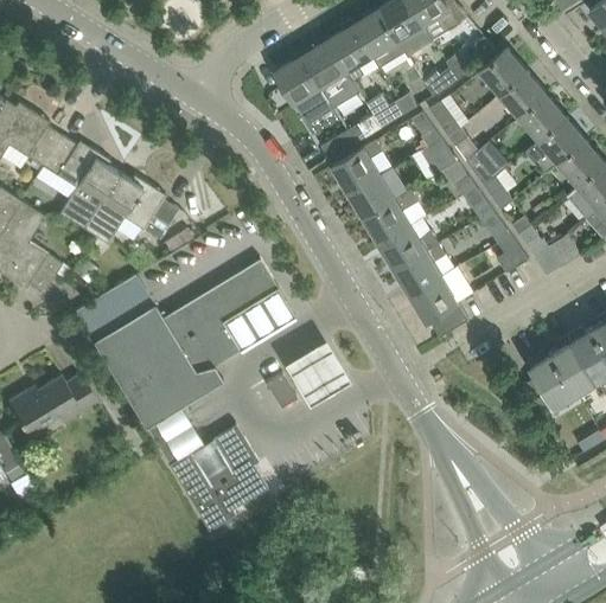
[(399,40),(399,39),(423,24),(408,0),(393,0),(380,8),(399,40)]
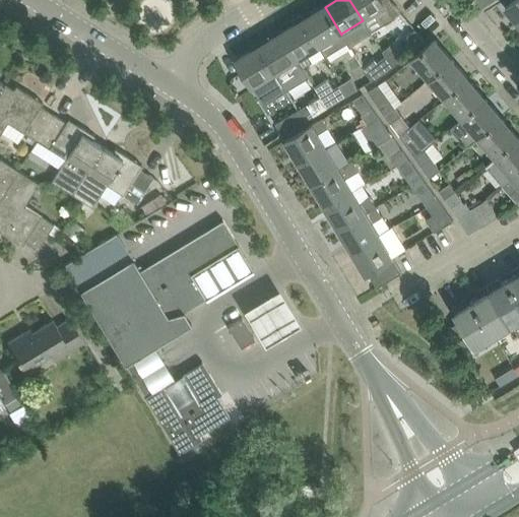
[(349,0),(363,20),(371,34),(393,20),(381,0),(349,0)]
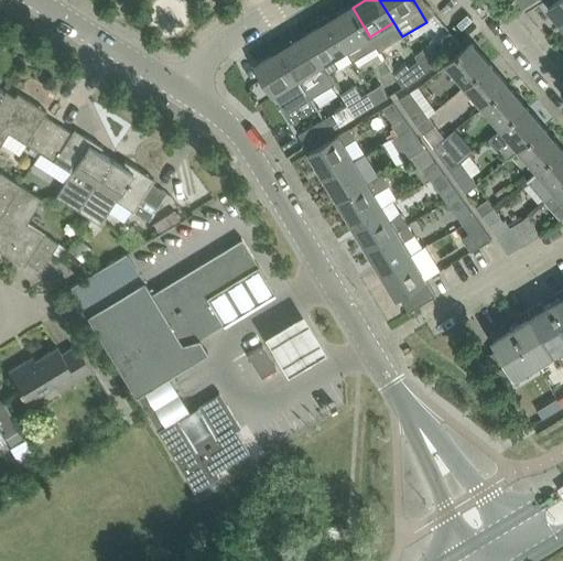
[(521,11),(539,0),(516,0),(512,2),(521,11)]
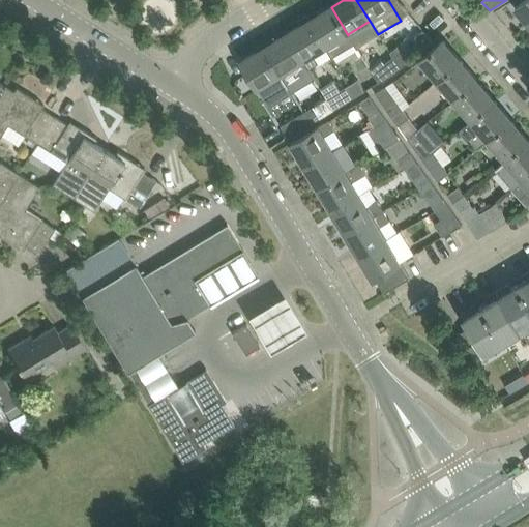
[(528,0),(525,0),(515,9),(528,25),(528,0)]
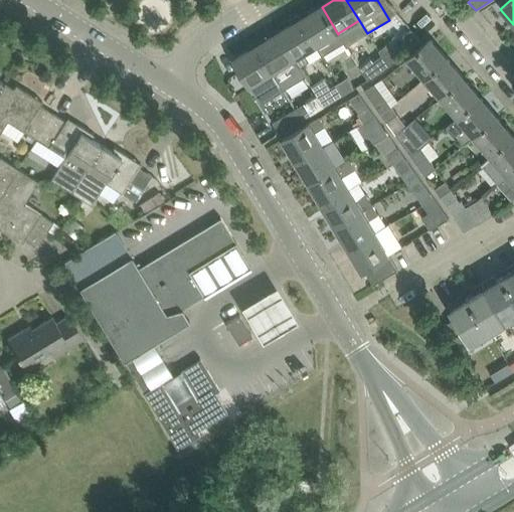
[(300,20),(323,57),(345,44),(338,33),(338,34),(322,7),(300,20)]
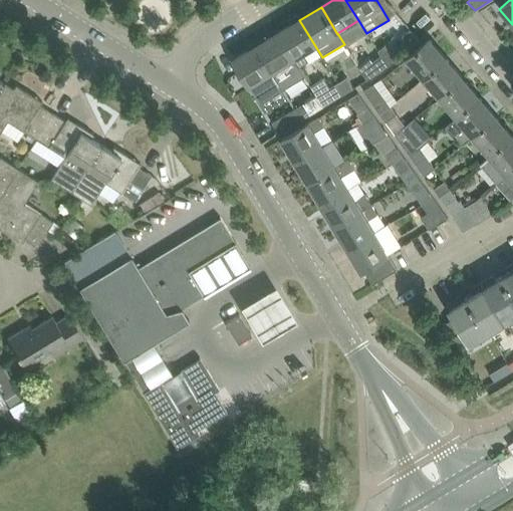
[(277,34),(293,60),(294,60),(299,68),(308,62),(309,64),(321,57),(321,58),(322,57),(299,20),(296,16),(287,21),(290,26),(277,34)]
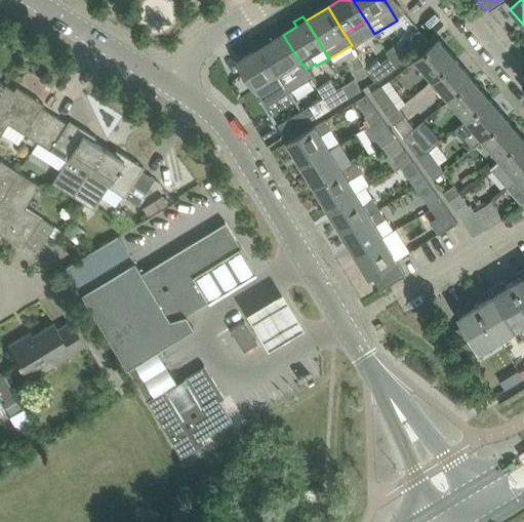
[(411,39),(419,49),(428,42),(418,32),(411,39)]
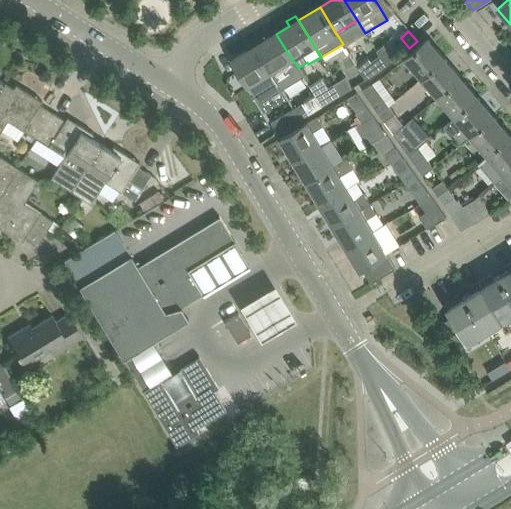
[(254,47),(270,73),(292,60),(276,34),(254,47)]
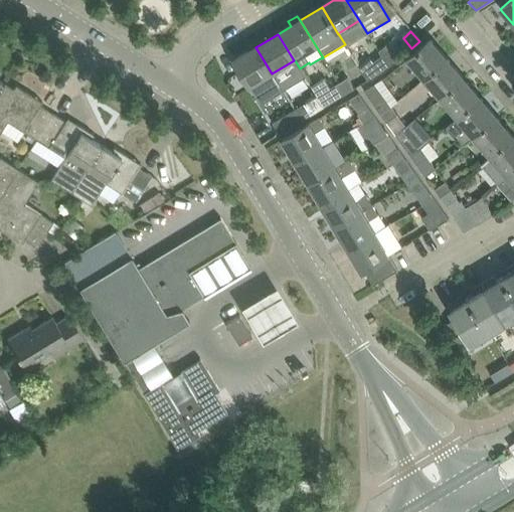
[(407,60),(424,79),(447,60),(431,40),(407,60)]
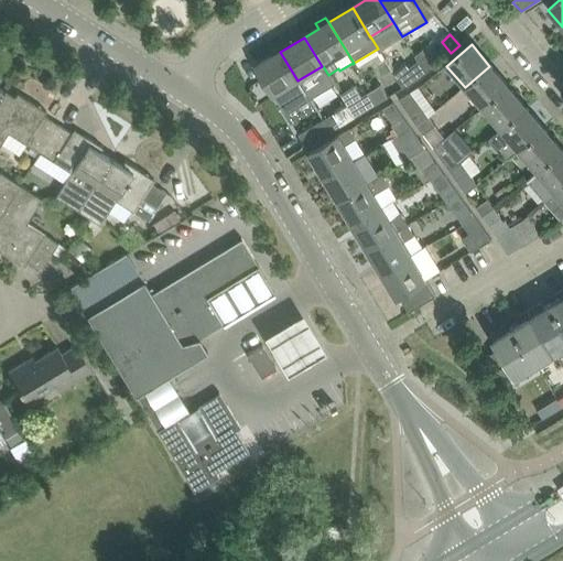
[(298,81),(280,52),(256,66),(273,95),(298,81)]
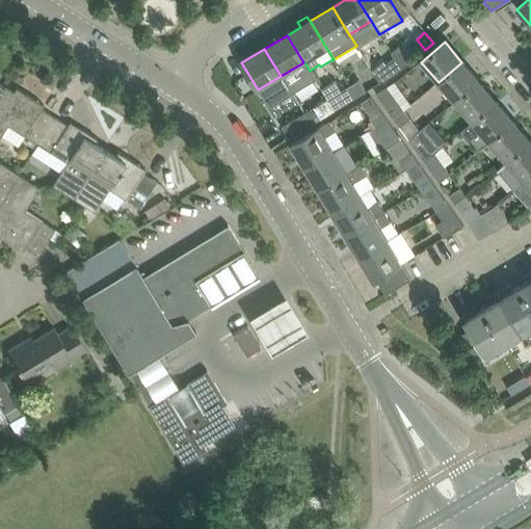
[(392,55),(394,59),(402,70),(410,62),(399,49),(392,55)]
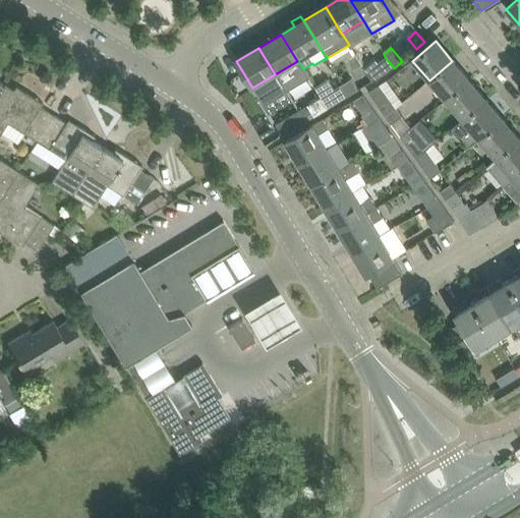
[(387,74),(394,68),(386,58),(379,64),(387,74)]
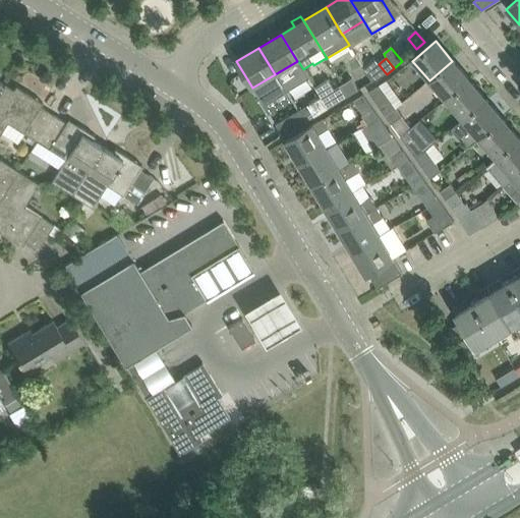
[(452,61),(429,80),(447,101),(469,80),(452,61)]
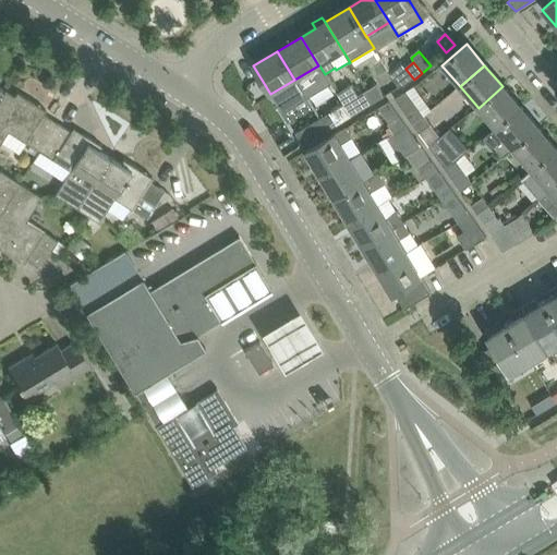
[(351,118),(374,104),(367,92),(358,97),(351,86),(337,95),(351,118)]
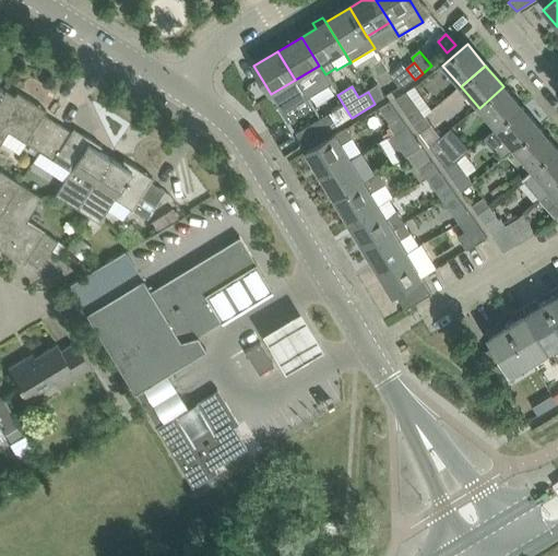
[(368,92),(375,104),(384,98),(377,86),(368,92)]
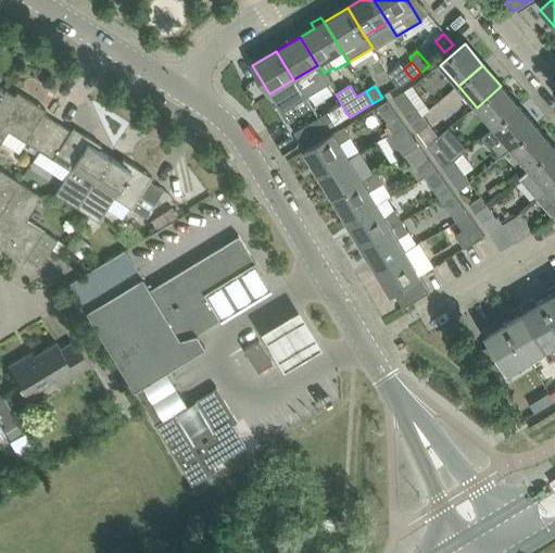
[(501,86),(477,108),(494,128),(518,108),(501,86)]
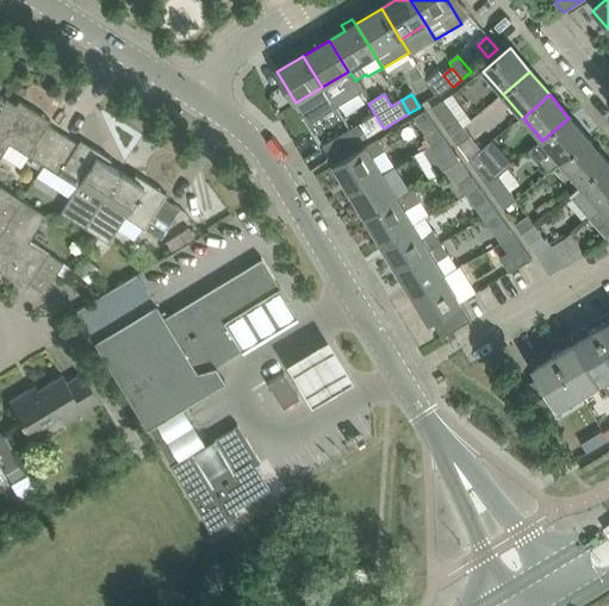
[(4,100),(0,105),(0,158),(8,145),(28,157),(42,167),(61,136),(36,120),(38,116),(18,102),(16,107),(4,100)]
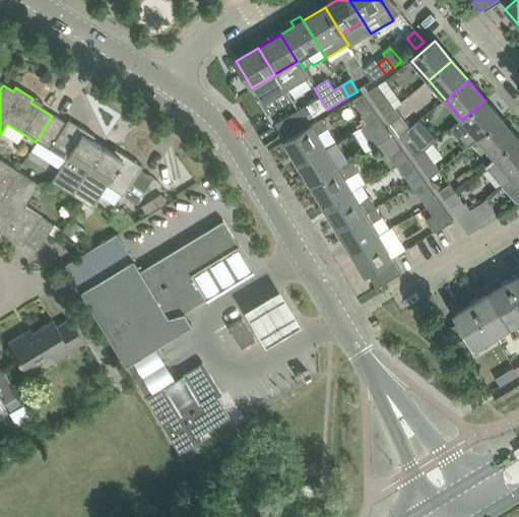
[(368,92),(384,117),(395,110),(378,86),(368,92)]
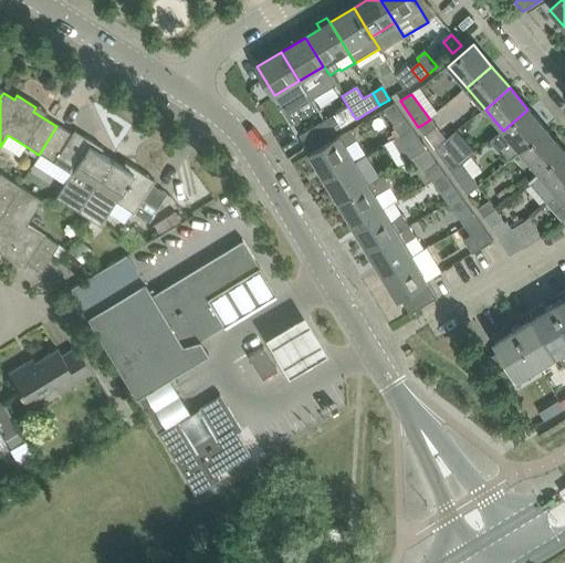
[(393,128),(399,137),(410,128),(394,105),(384,111),(395,127),(393,128)]
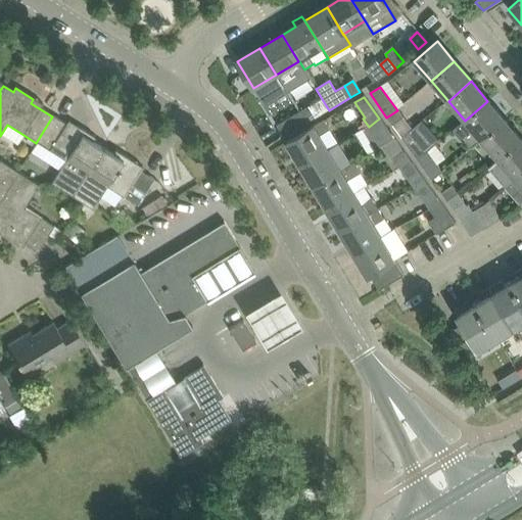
[(481,140),(482,140),(505,121),(487,101),(465,121),(453,131),(461,140),(463,139),(471,149),(481,140)]
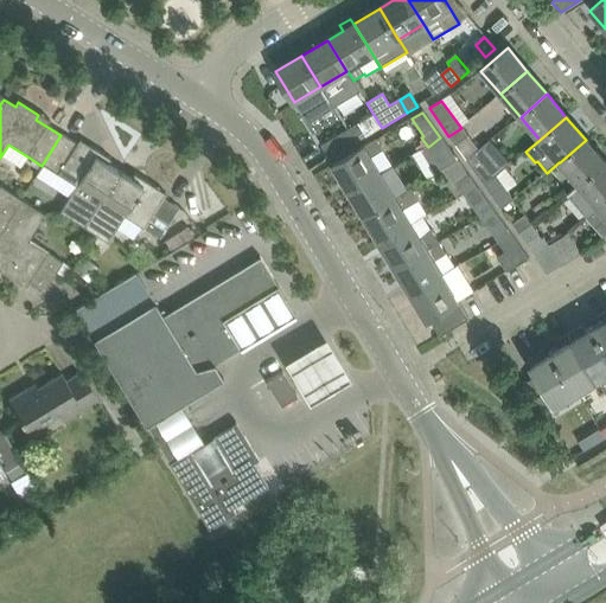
[(348,130),(356,143),(365,139),(357,124),(348,130)]
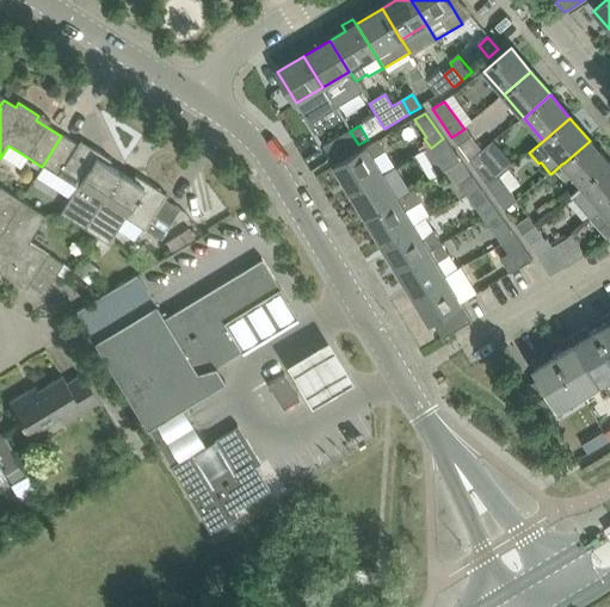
[(451,137),(469,162),(481,153),(464,129),(451,137)]
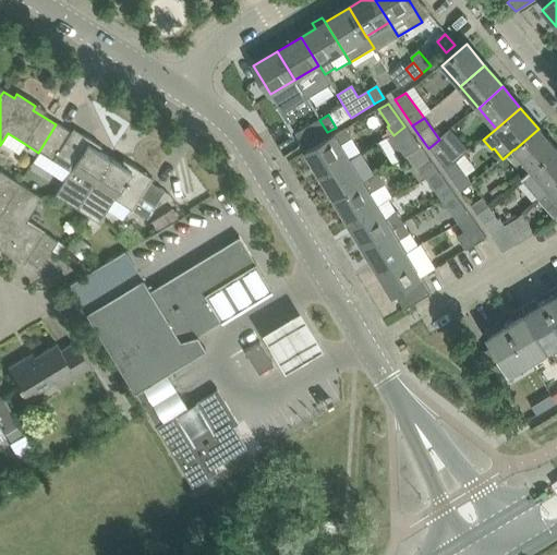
[(303,147),(327,132),(319,120),(295,135),(303,147)]
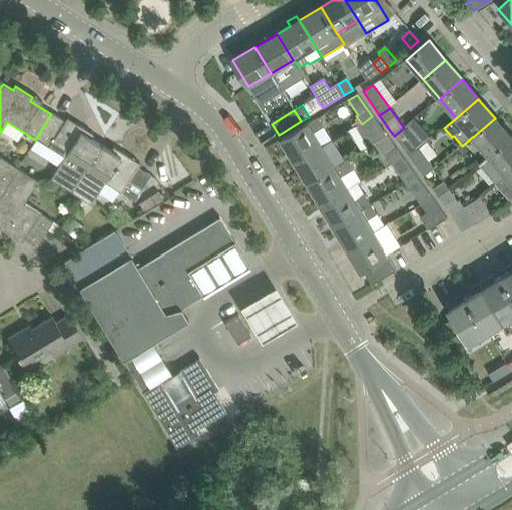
[(50,180),(70,193),(100,145),(90,139),(92,135),(75,124),(73,128),(51,114),(35,140),(48,148),(64,158),(50,180)]
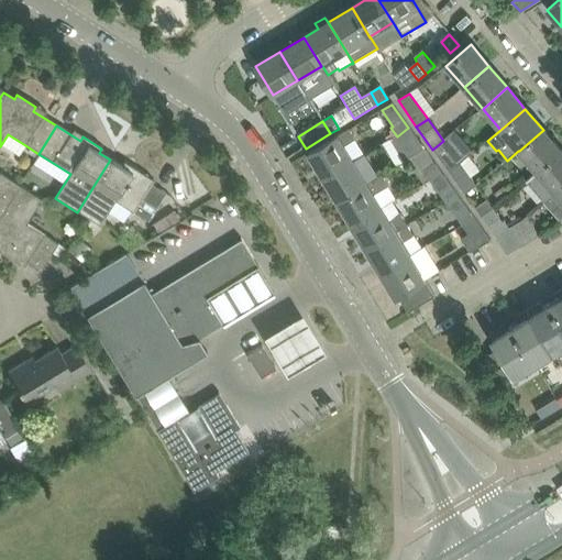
[(410,158),(411,158),(425,151),(408,128),(397,136),(384,144),(397,166),(410,158)]
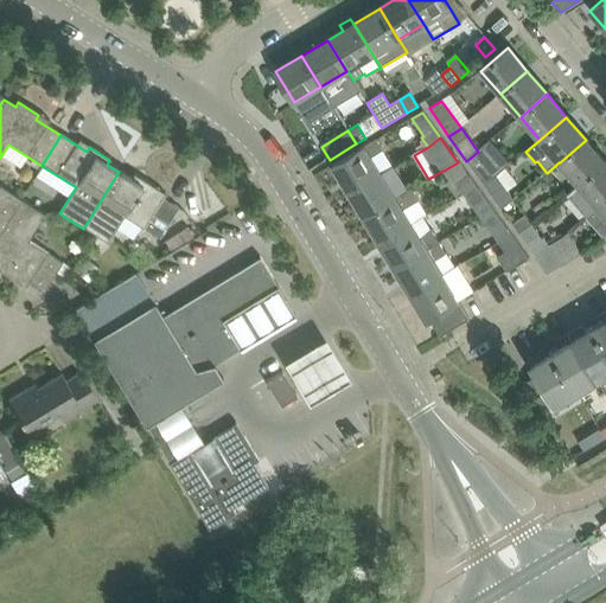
[(333,166),(349,192),(381,174),(371,159),(383,152),(376,140),(333,166)]
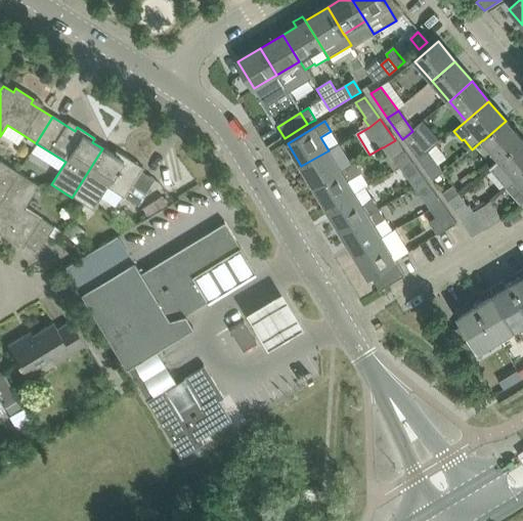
[(483,140),(499,160),(499,161),(522,140),(506,121),(483,140)]
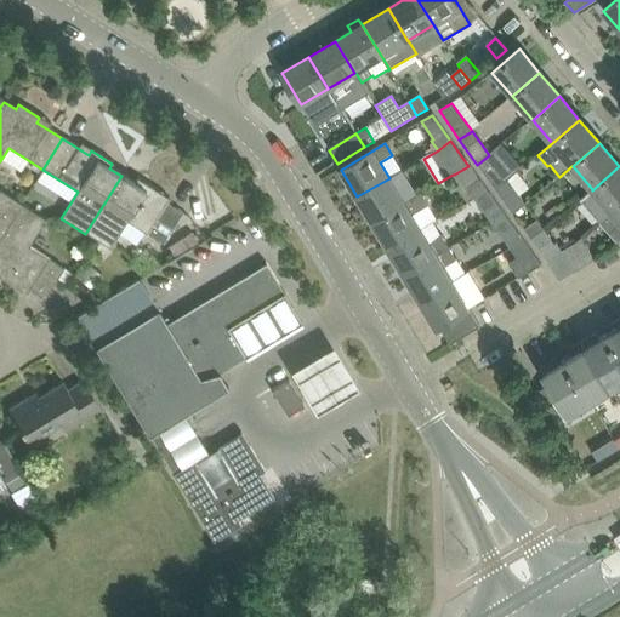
[(477,165),(495,190),(507,181),(517,172),(506,156),(500,160),(500,153),(504,149),(500,146),(489,155),(477,165)]
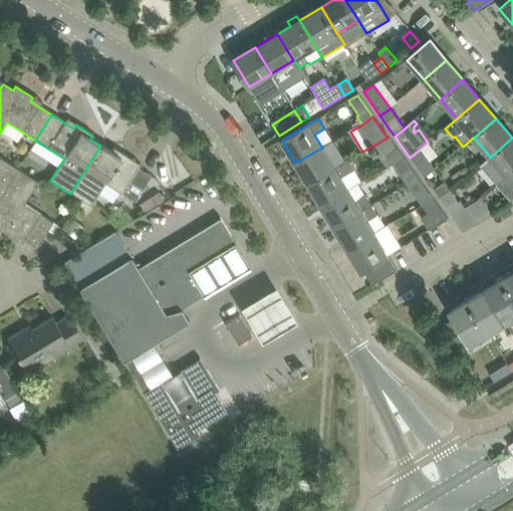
[(391,164),(392,166),(403,158),(388,138),(375,145),(382,156),(379,158),(387,167),(391,164)]
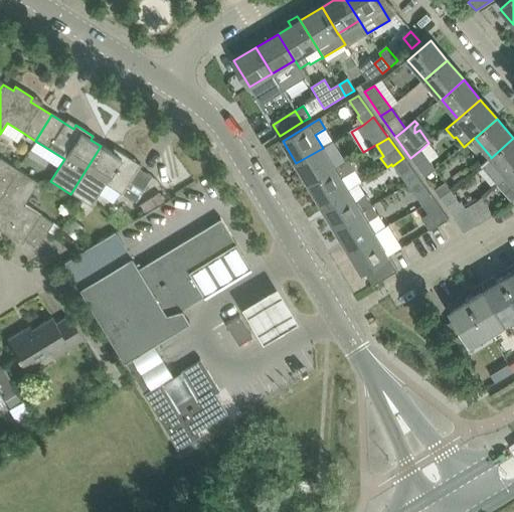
[(481,166),(498,185),(508,177),(513,171),(513,138),(491,158),(491,157),(481,166)]
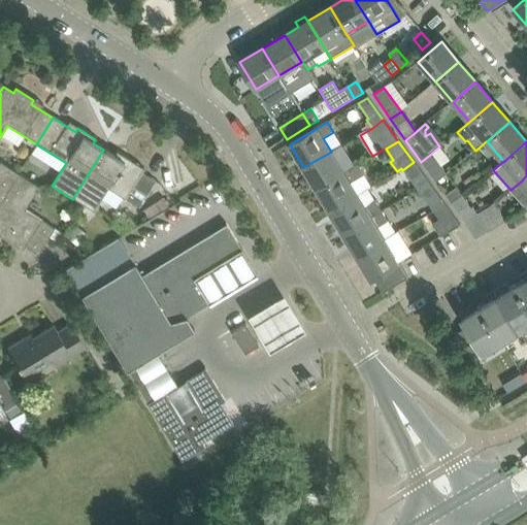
[(450,161),(439,146),(431,154),(421,162),(436,183),(447,174),(441,167),(450,161)]
